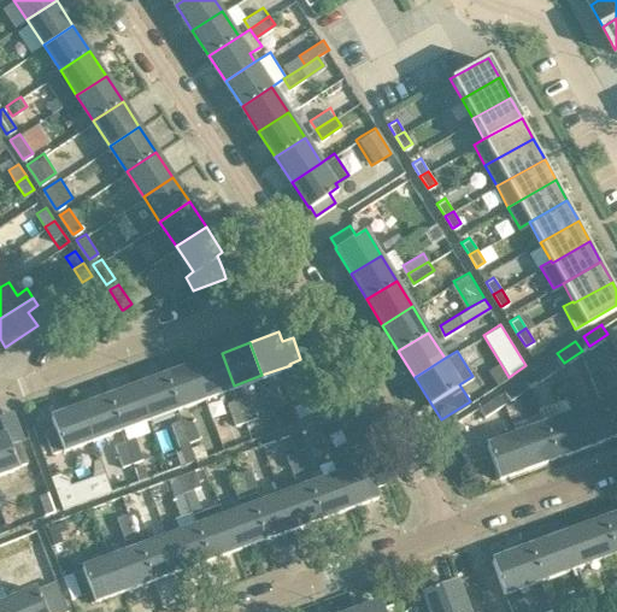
[(205,396),(234,386),(222,353),(193,363),(205,396)]
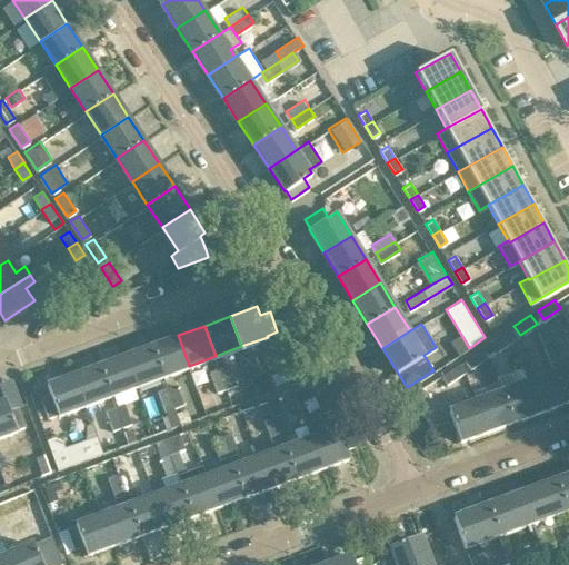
[(507,330),(490,342),(496,350),(513,340),(507,330)]
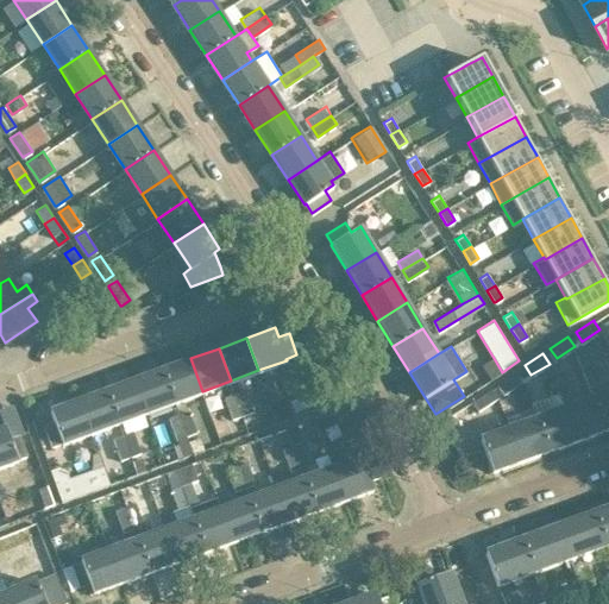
[(162,369),(175,402),(202,391),(190,358),(162,369)]
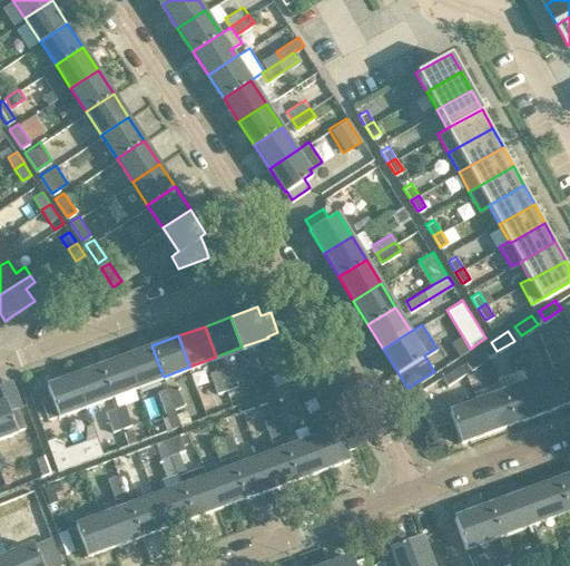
[(137,386),(164,377),(151,345),(126,355),(137,386)]
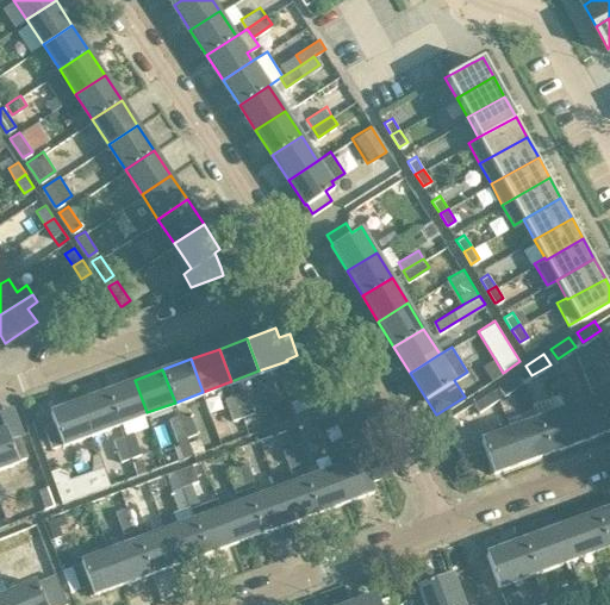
[(517,370),(499,382),(506,392),(516,386),(520,392),(523,404),(533,401),(528,386),(517,370)]
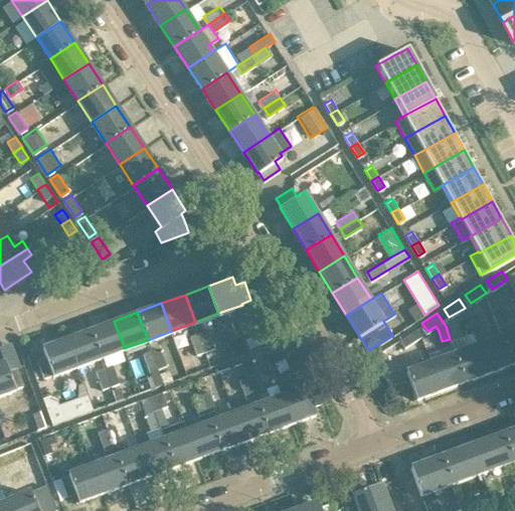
[(233,320),(222,324),(229,342),(240,339),(233,320)]
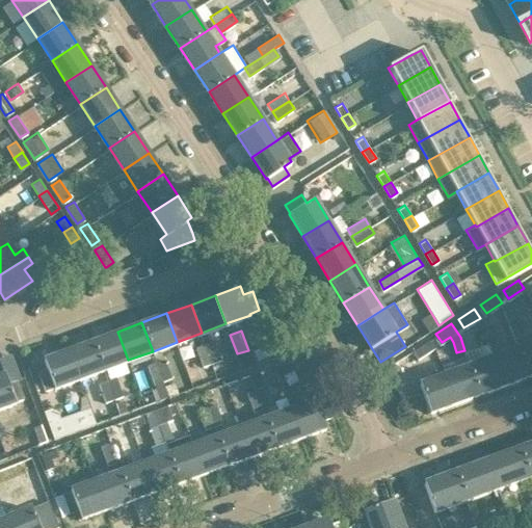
[(104,369),(128,360),(117,332),(92,340),(104,369)]
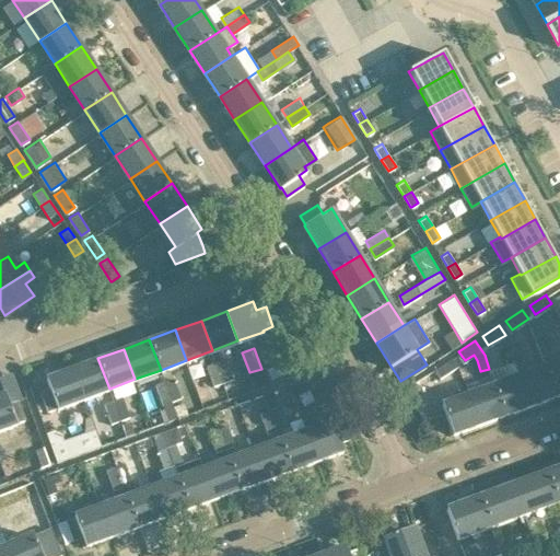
[(457,366),(452,357),(434,368),(440,377),(457,366)]
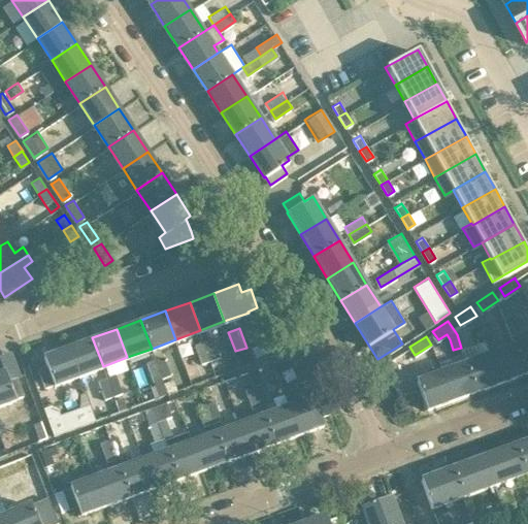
[(92,337),(68,347),(78,375),(103,366),(92,337)]
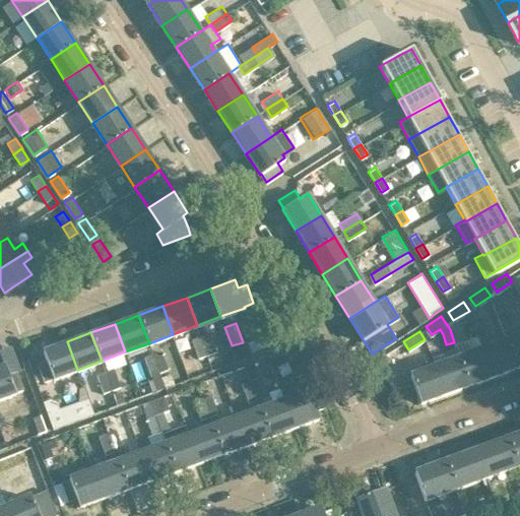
[(209,332),(200,335),(207,355),(216,351),(209,332)]
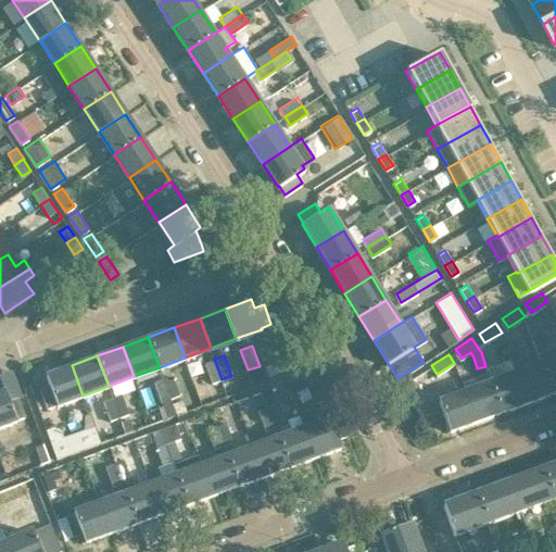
[(555,355),(541,362),(552,391),(555,390),(555,355)]
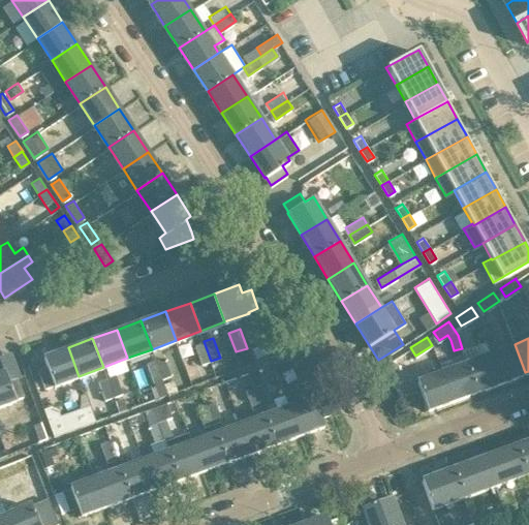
[(204,341),(195,345),(203,364),(211,361),(204,341)]
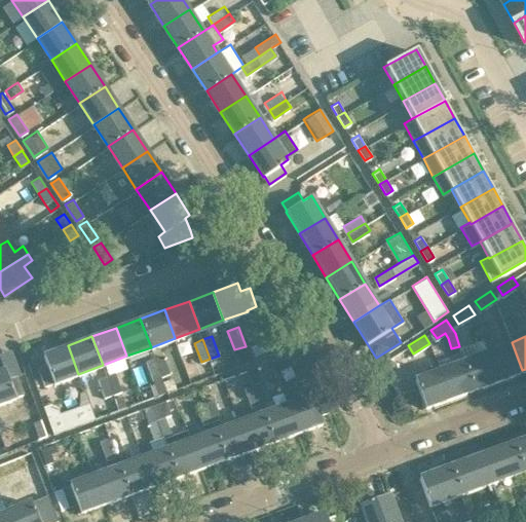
[(483,339),(459,348),(463,360),(474,388),(498,379),(488,351),(483,339)]
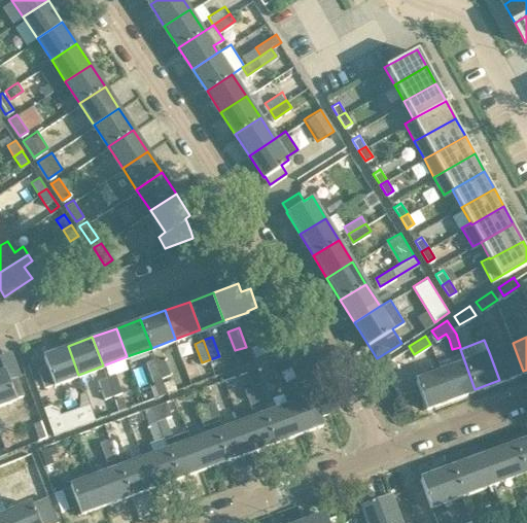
[(513,343),(489,352),(499,380),(523,371),(513,343)]
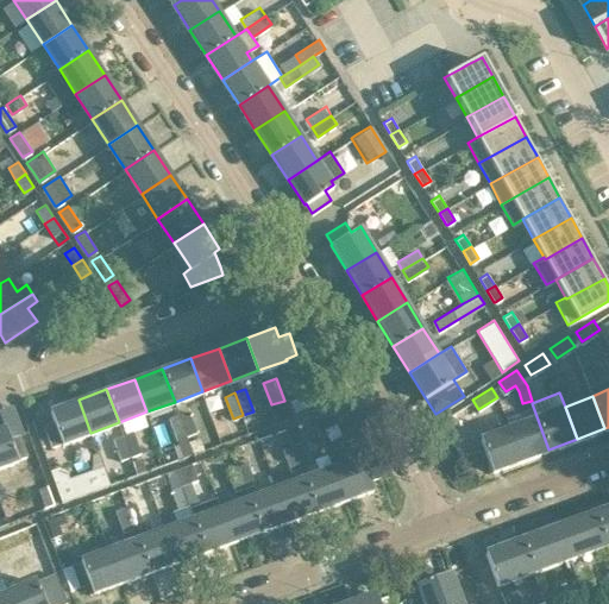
[(52,447),(90,433),(79,400),(50,410),(54,420),(44,423),(51,445),(52,447)]
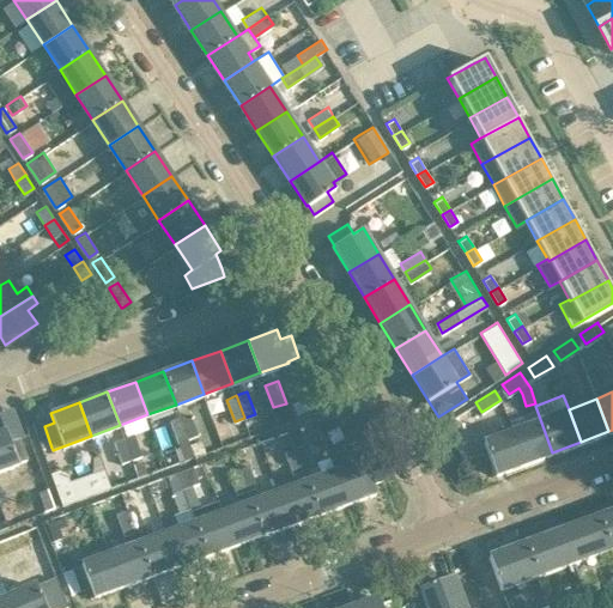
[(190,412),(180,417),(188,437),(198,433),(190,412)]
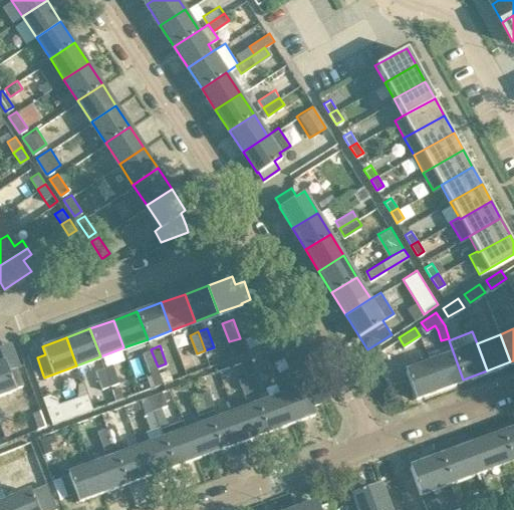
[(149,370),(158,366),(151,349),(142,352),(149,370)]
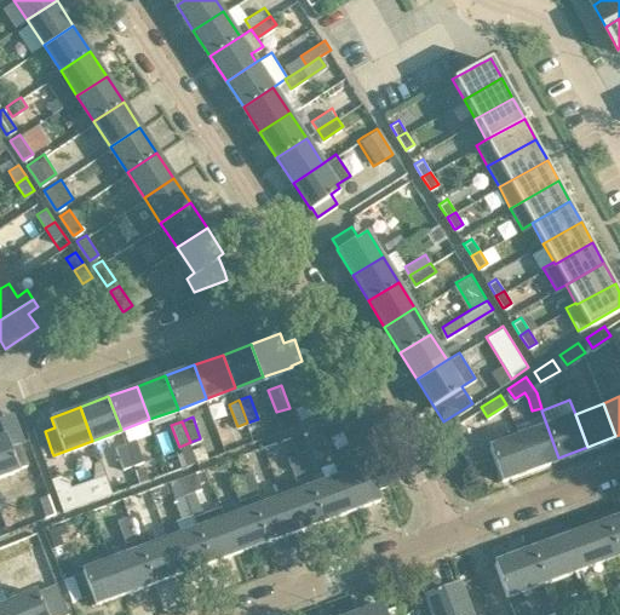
[(546,424),(517,435),(530,469),(558,458),(546,424)]
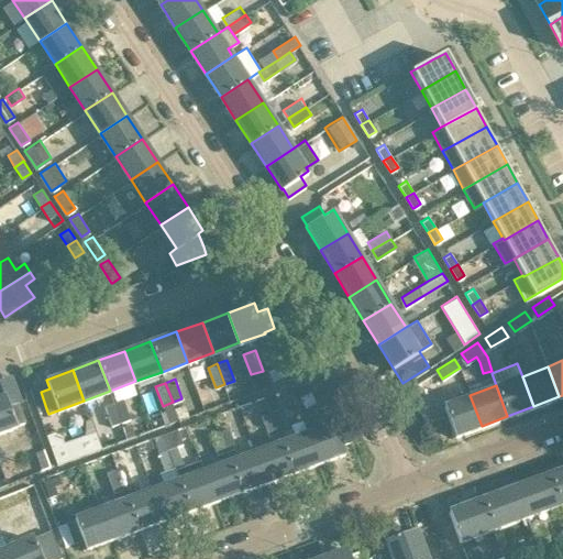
[(264,394),(271,410),(278,431),(288,428),(274,390),(264,394)]
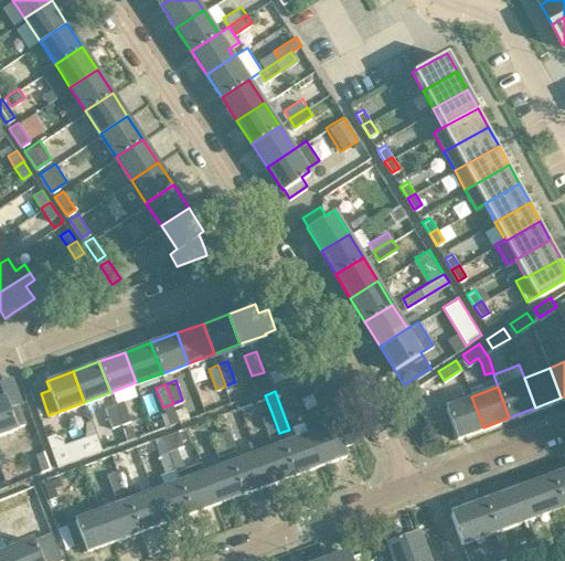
[(4,397),(0,398),(0,431),(24,422),(18,402),(8,405),(4,397)]
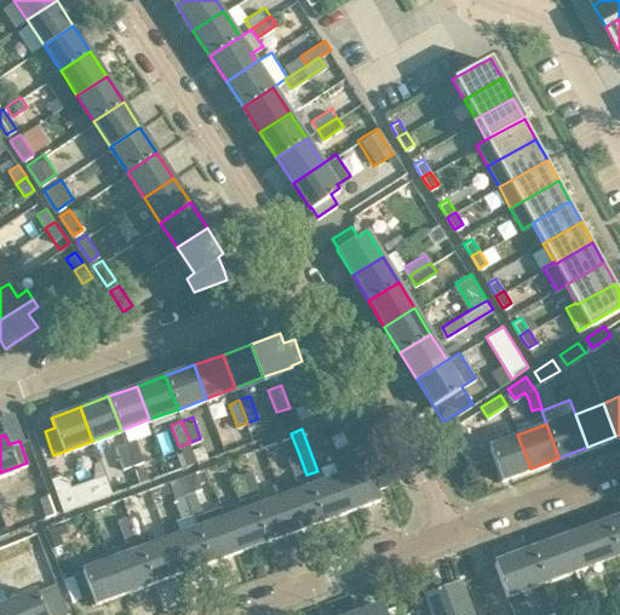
[(491,444),(489,446),(493,455),(501,478),(530,469),(517,435),(491,444)]
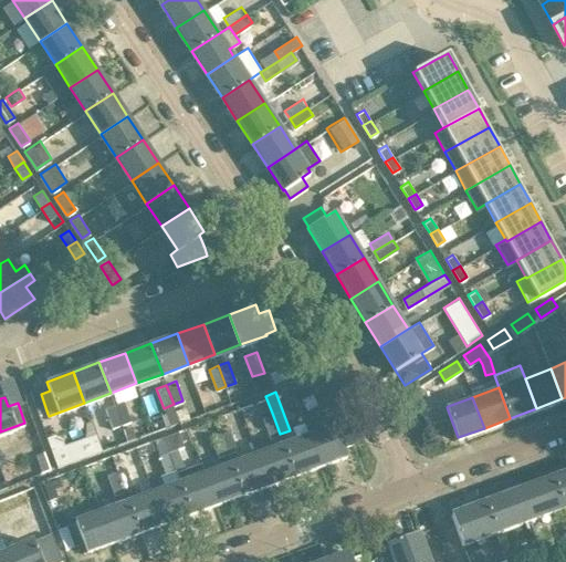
[(124,401),(114,404),(122,425),(132,422),(124,401)]
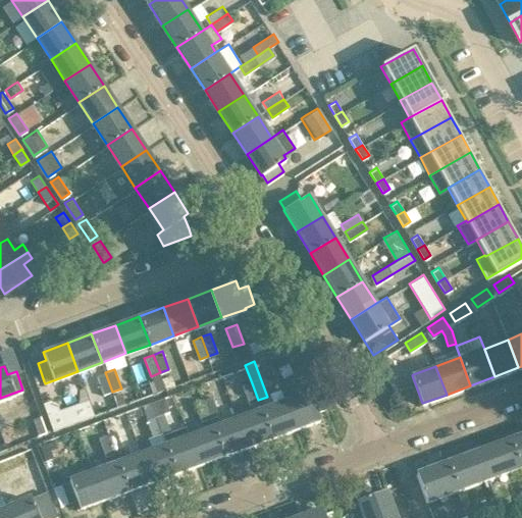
[(112,392),(105,372),(97,375),(103,395),(112,392)]
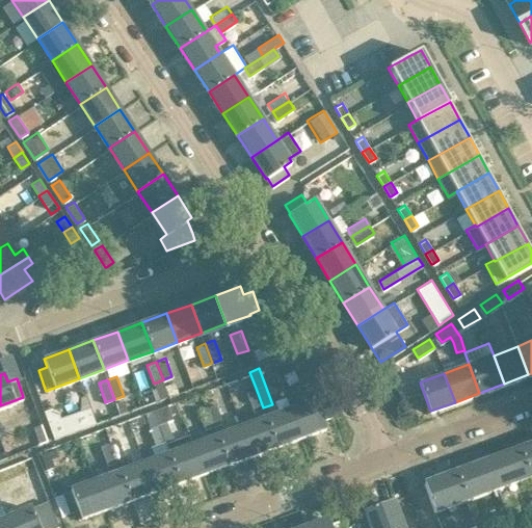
[(164,384),(168,396),(178,393),(174,380),(164,384)]
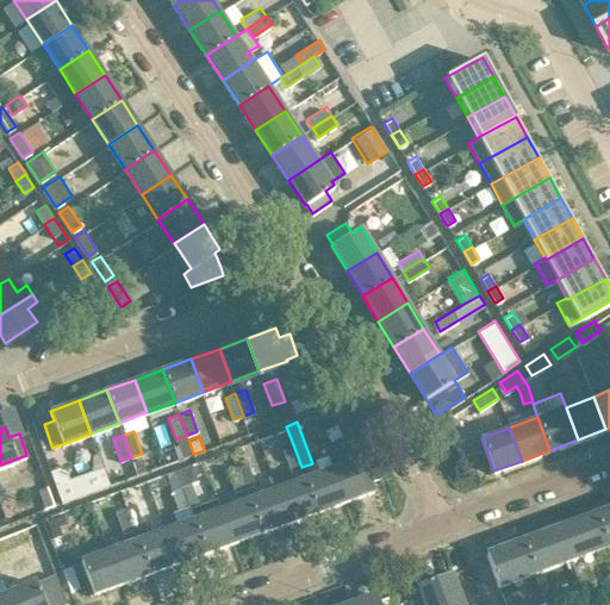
[(302,467),(293,444),(284,449),(292,471),(302,467)]
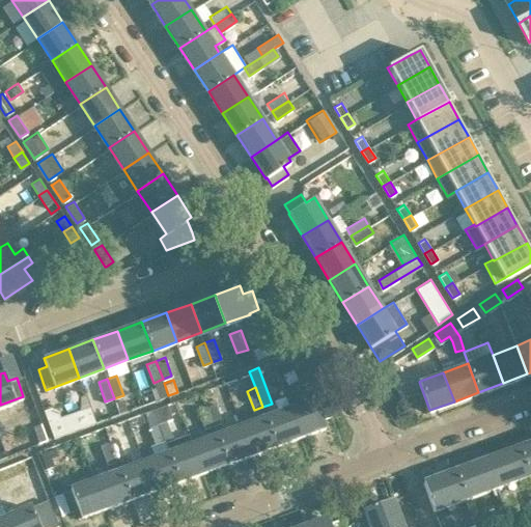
[(314,397),(290,407),(301,435),(325,426),(322,418),(331,414),(324,395),(315,398),(314,397)]
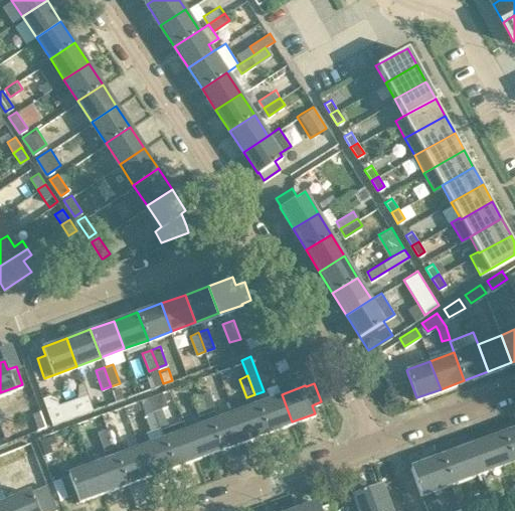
[(113,391),(116,400),(125,397),(122,388),(113,391)]
